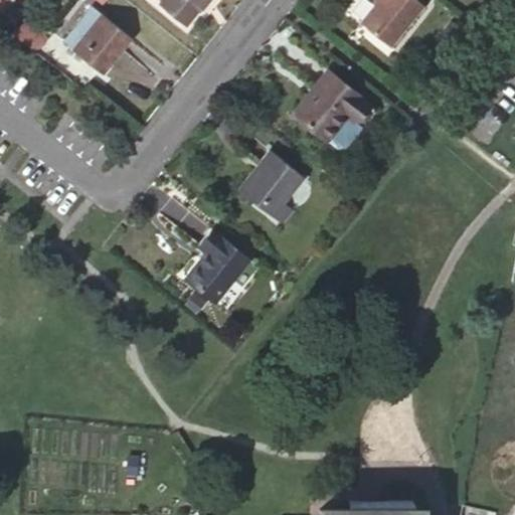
[(161,0),(159,3),(185,23),(204,0),(161,0)]
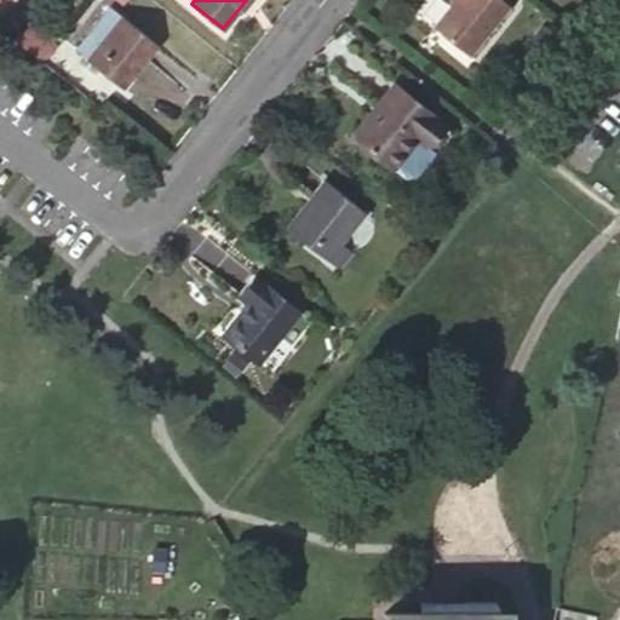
[(454,0),(434,27),(470,55),(510,6),(503,0),(454,0)]
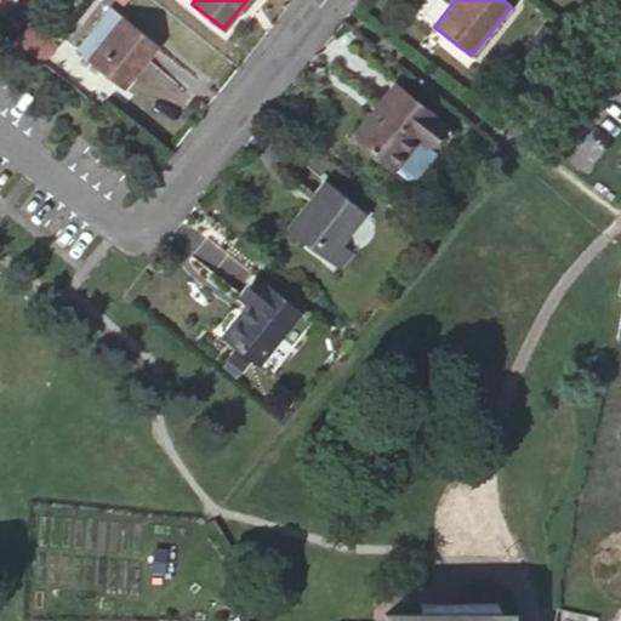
[(109,6),(75,49),(123,86),(157,44),(109,6)]
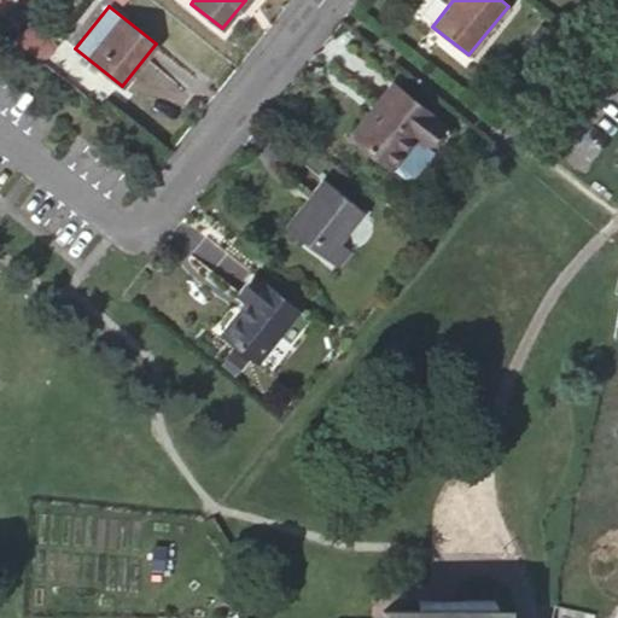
[(33,25),(18,42),(45,63),(58,46),(33,25)]
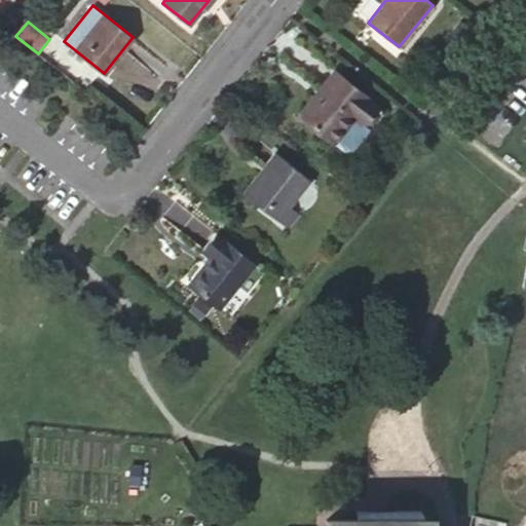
[(335,72),(300,115),(334,142),(355,116),(362,122),(376,104),(335,72)]
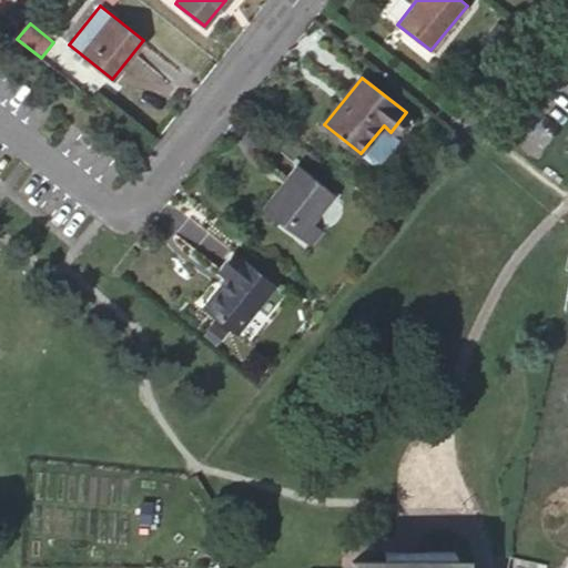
[(298,165),(263,209),(282,224),(285,219),(304,234),(312,224),(335,195),(298,165)]
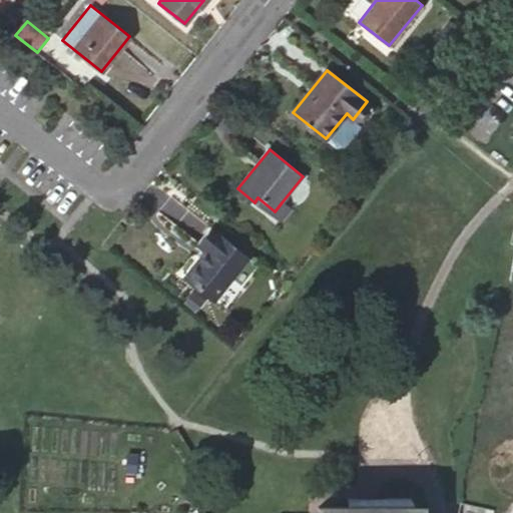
[(258,197),(254,202),(271,215),(275,211),(258,197)]
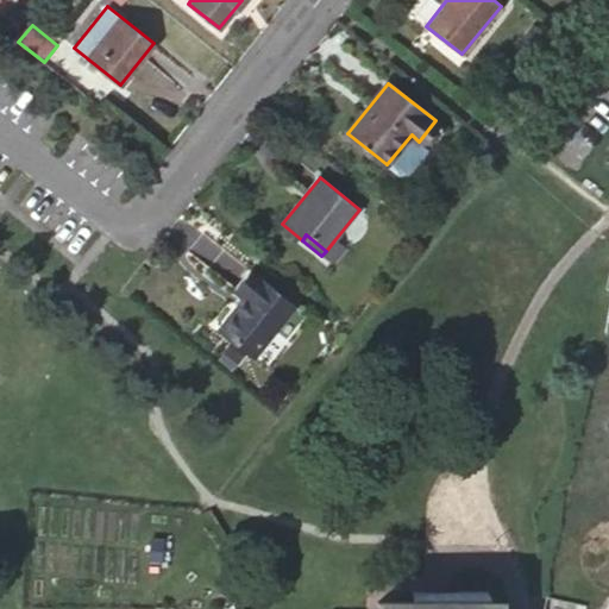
[(326,251),(321,256),(332,265),(345,249),(334,240),(326,251)]
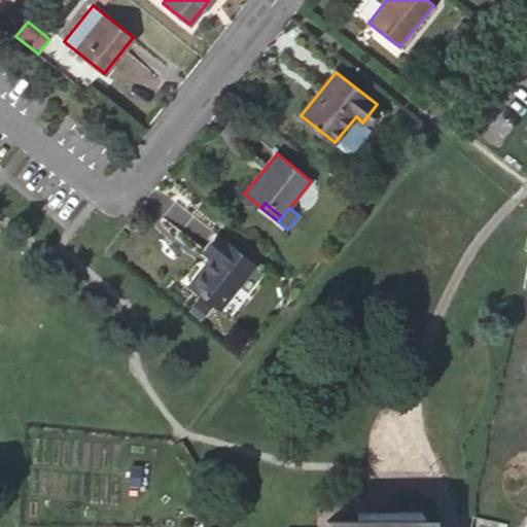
[(218,236),(203,252),(212,259),(190,285),(220,310),(255,266),(218,236)]
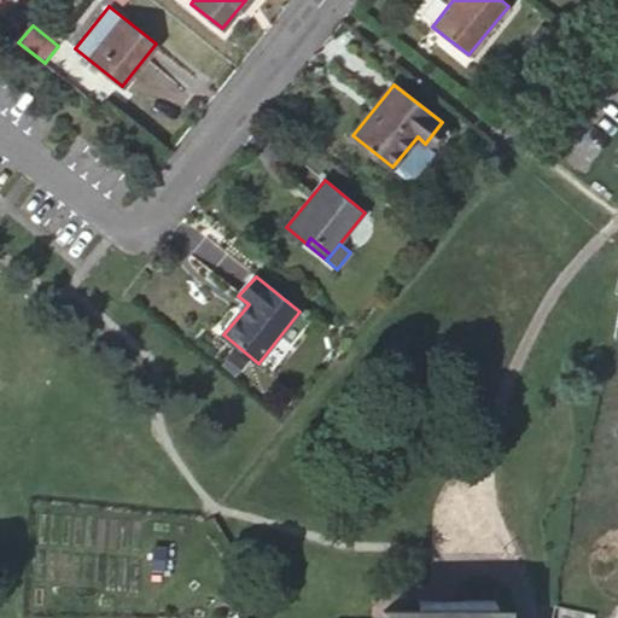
[(494,617),(494,602),(419,600),(420,612),(383,611),(382,617),(494,617)]
